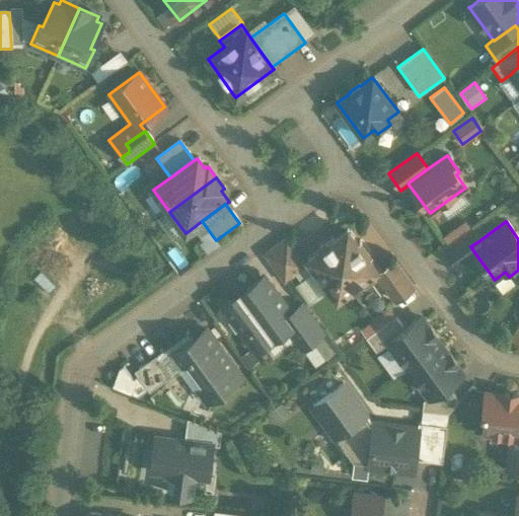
[(346,231),(307,260),(307,261),(308,261),(326,285),(336,298),(337,299),(338,298),(375,271),(376,270),(375,269),(348,231),(347,229),(346,230),(346,231)]
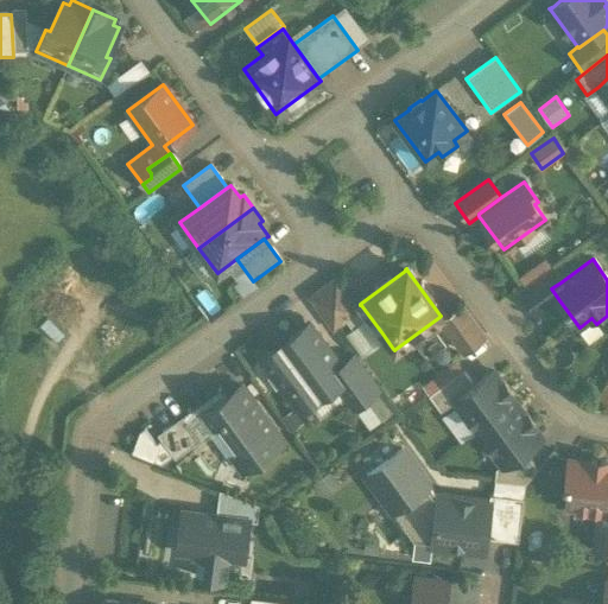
[(551,268),(520,291),(520,292),(521,292),(538,315),(537,315),(538,316),(559,300),(551,288),(561,283),(551,268)]
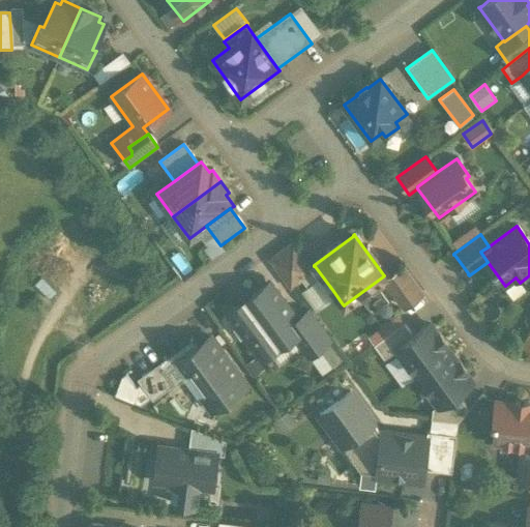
[(310,269),(292,244),(270,261),(290,288),(300,281),(312,272),(310,269)]
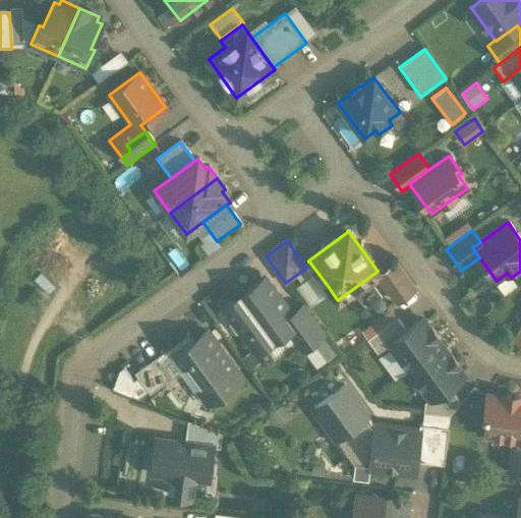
[(308,262),(304,265),(306,268),(295,276),(301,283),(313,275),(324,289),(328,286),(309,262),(308,262)]
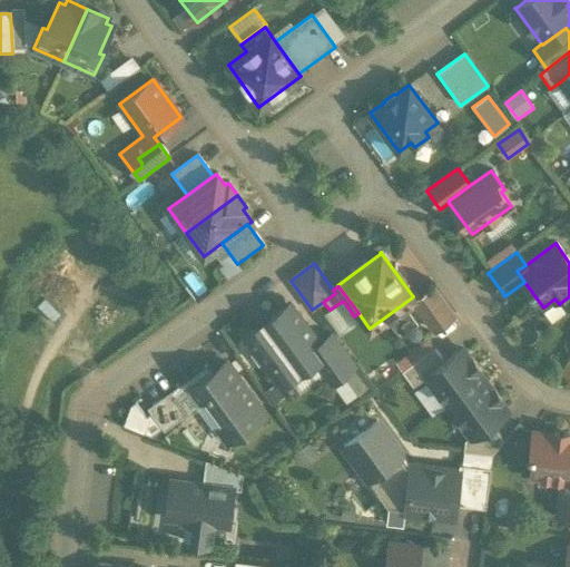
[(453,318),(432,290),(413,304),(433,332),(453,318)]
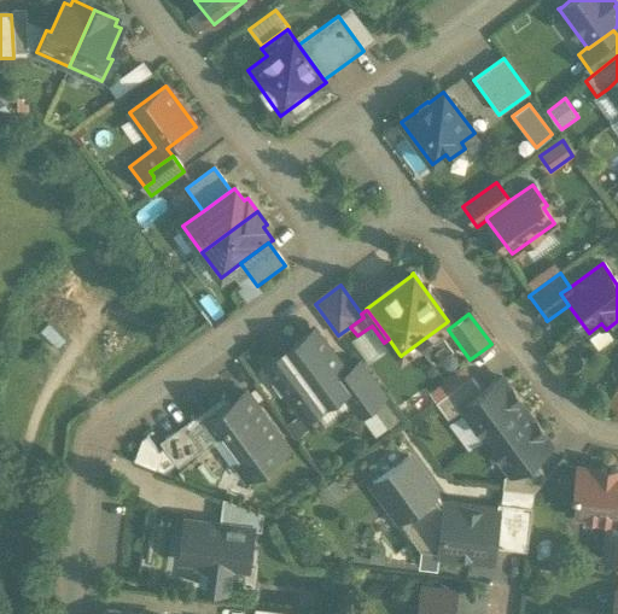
[(340,367),(314,331),(266,366),(304,419),(340,391),(348,386),(336,370),(340,367)]
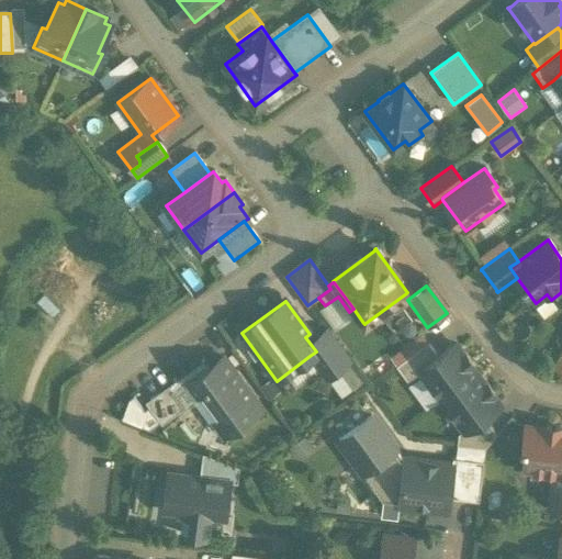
[(349,361),(327,331),(314,341),(310,334),(305,337),(316,351),(310,356),(326,379),(349,361)]
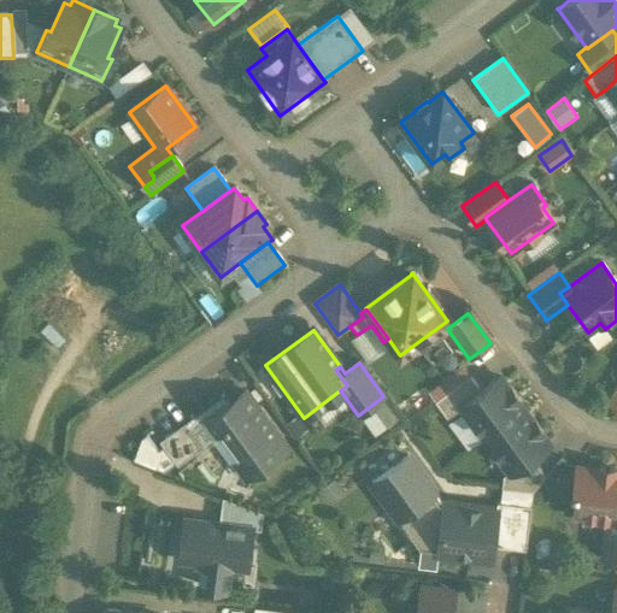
[(259,366),(248,375),(256,387),(264,381),(265,375),(259,366)]
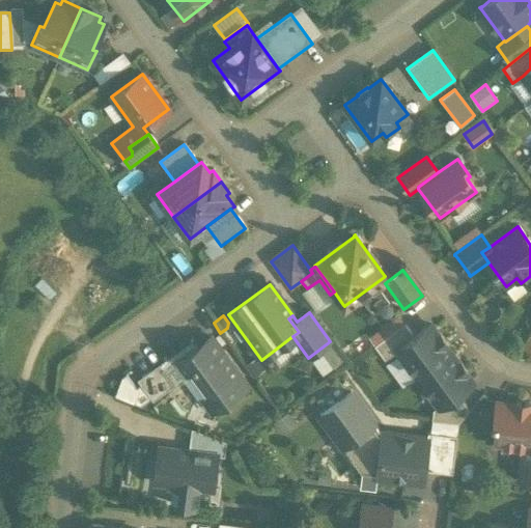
[(403,325),(373,348),(384,362),(400,350),(399,349),(413,338),(403,325)]
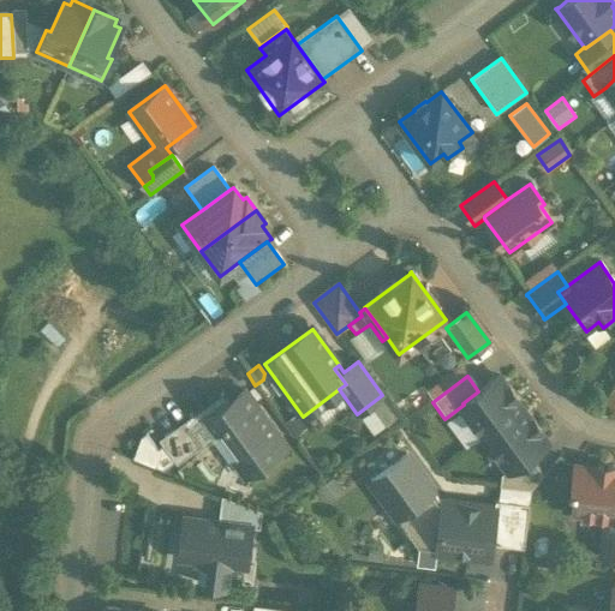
[(478,391),(463,403),(464,405),(473,417),(469,420),(483,439),(521,412),(514,402),(517,400),(508,388),(506,389),(499,378),(478,391)]
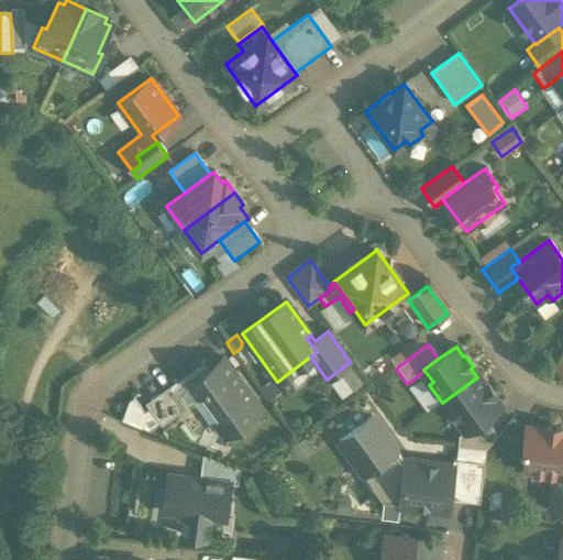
[(261,412),(221,359),(186,384),(198,401),(194,403),(209,424),(213,421),(224,438),(261,412)]
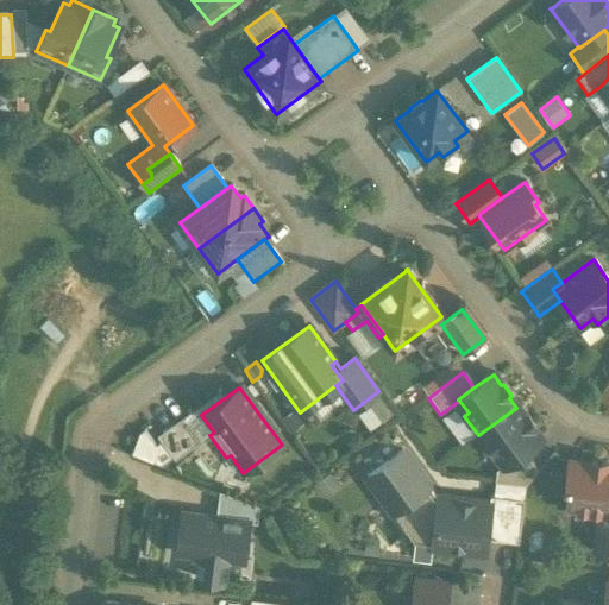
[(516,408),(478,435),(493,455),(497,452),(506,464),(507,466),(523,453),(541,440),(533,429),(535,428),(526,416),(523,418),(516,408)]
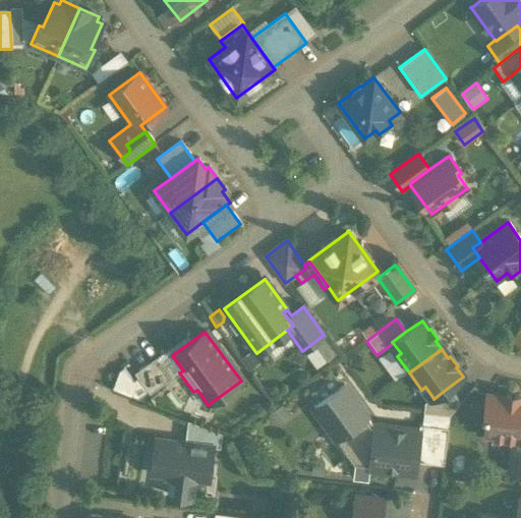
[(171,379),(156,358),(134,375),(150,395),(171,379)]
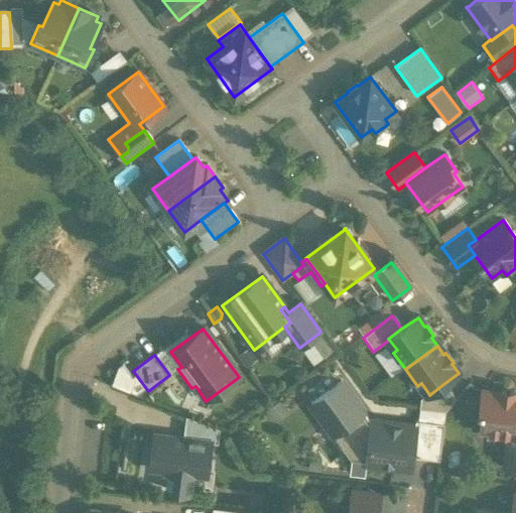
[(132,379),(122,366),(118,369),(111,387),(126,393),(132,379)]
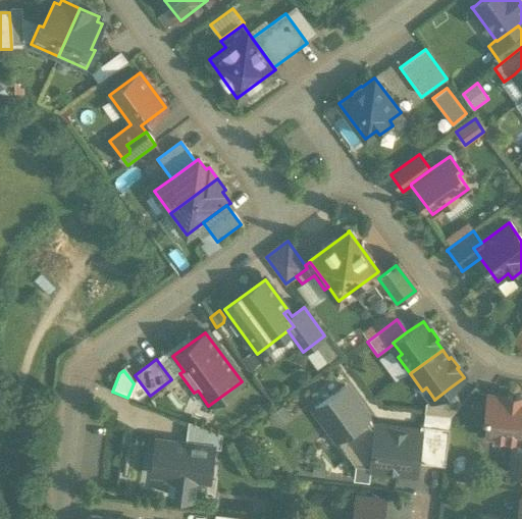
[(314,411),(344,452),(366,435),(374,436),(375,428),(345,387),(314,411)]
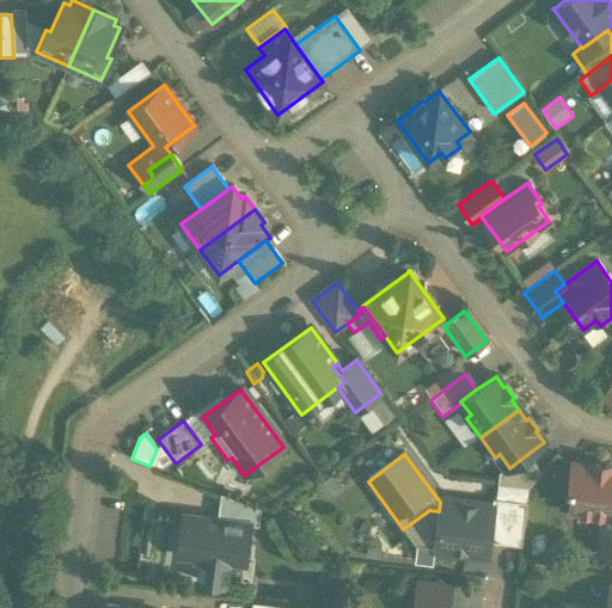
[(526,455),(509,468),(508,466),(499,474),(496,486),(528,490),(540,474),(526,455)]
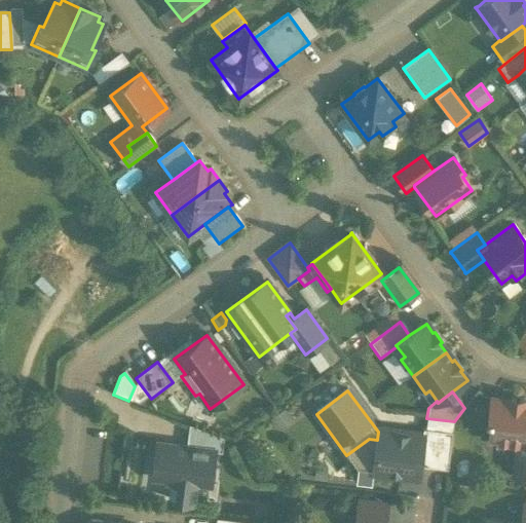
[(510,402),(491,400),(488,421),(491,421),(489,441),(510,443),(510,447),(516,448),(525,449),(525,406),(522,406),(523,401),(511,400),(510,402)]
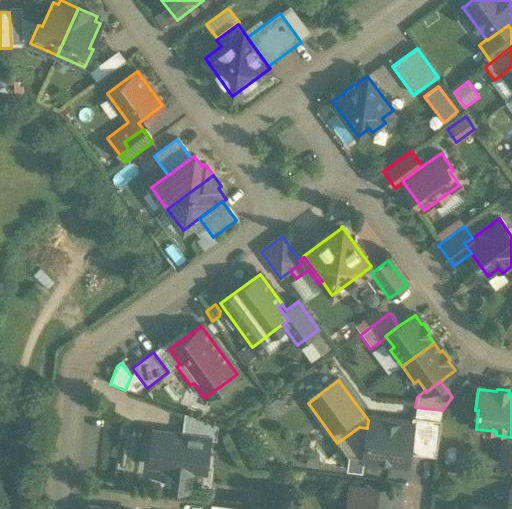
[(217,427),(184,414),(181,436),(208,439),(208,441),(216,442),(217,427)]
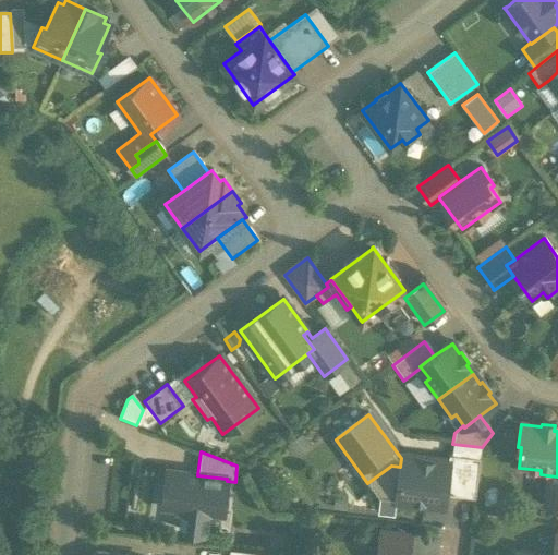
[(480,460),(449,457),(448,463),(449,463),(446,496),(475,499),(480,460)]
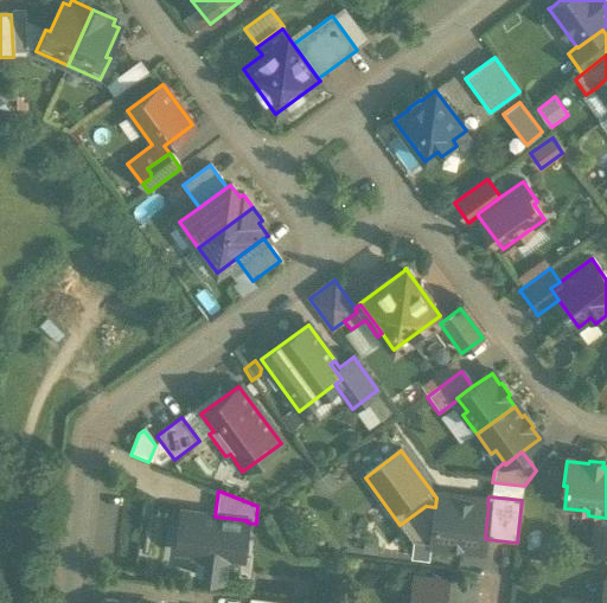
[(487,504),(436,498),(435,507),(426,506),(400,525),(413,543),(430,545),(430,547),(483,553),(485,539),(489,504),(487,504)]
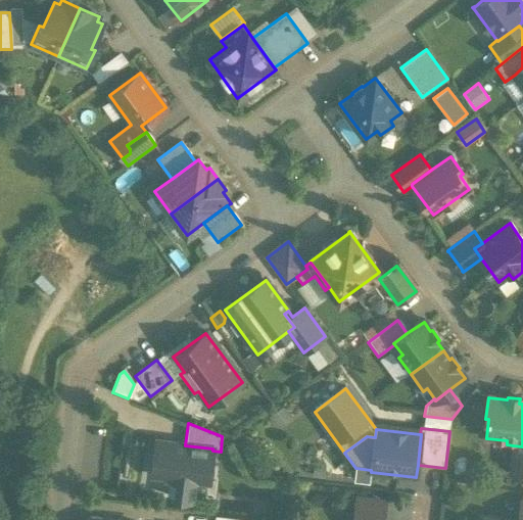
[(185,445),(156,442),(152,476),(170,478),(168,498),(194,502),(196,482),(208,483),(212,451),(212,448),(185,445)]
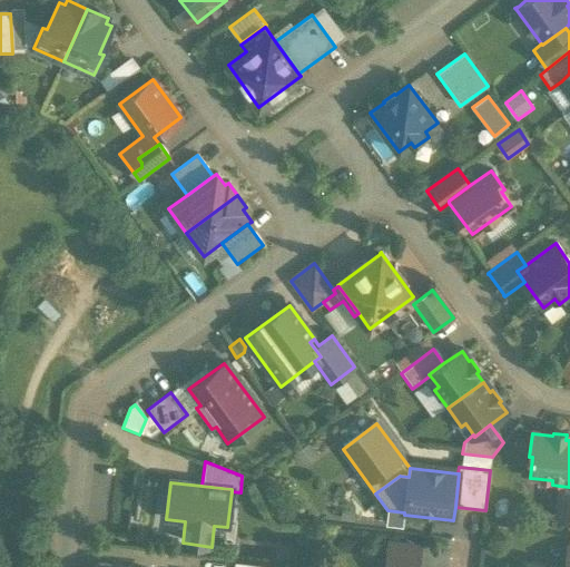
[(569,487),(559,486),(556,519),(569,520),(569,487)]
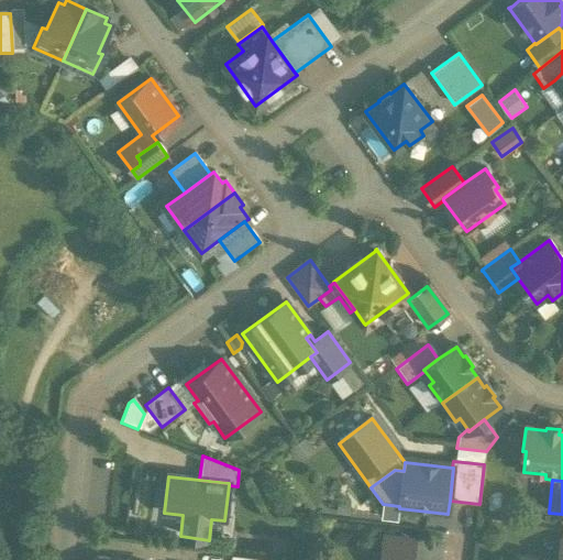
[(411,559),(414,545),(384,541),(381,559),(411,559)]
